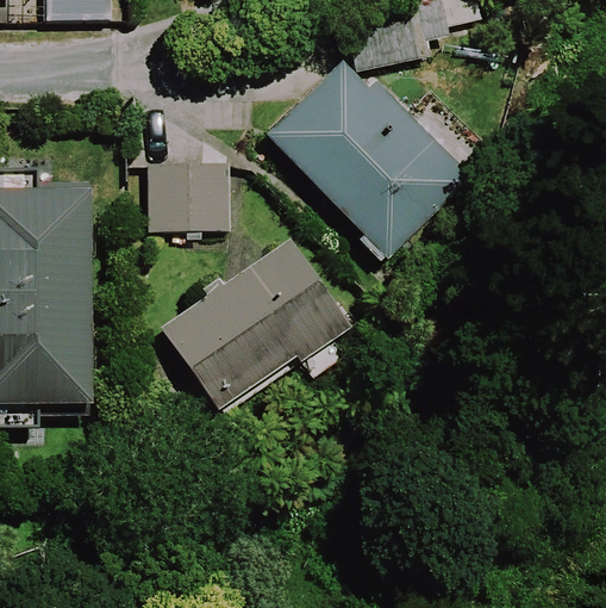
[(45,0),(45,22),(112,22),(112,0),(45,0)]
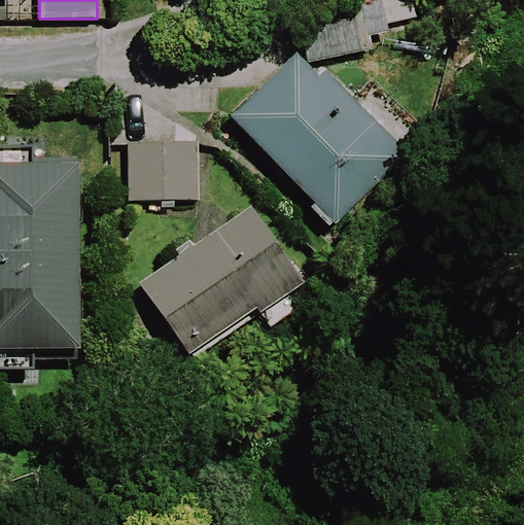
[(372,0),(301,16),(311,61),(373,46),(371,35),(390,31),(382,0),(372,0)]
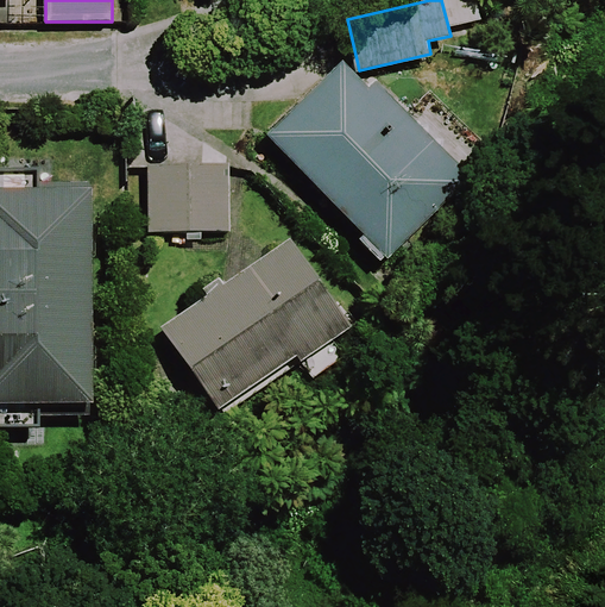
[(340,58),(265,135),(390,256),(471,175),(372,77),(366,83),(340,58)]
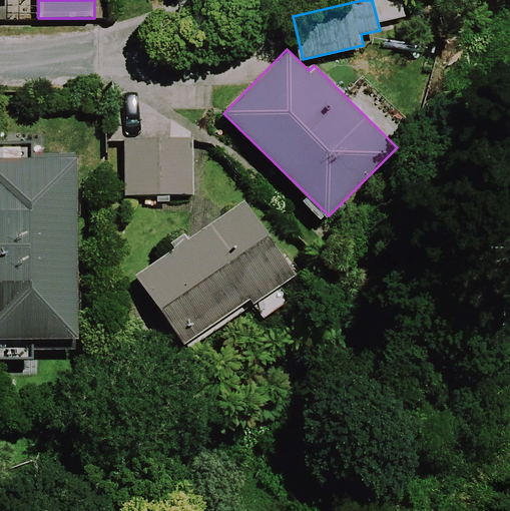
[(193,194),(193,135),(126,134),(125,194),(193,194)]
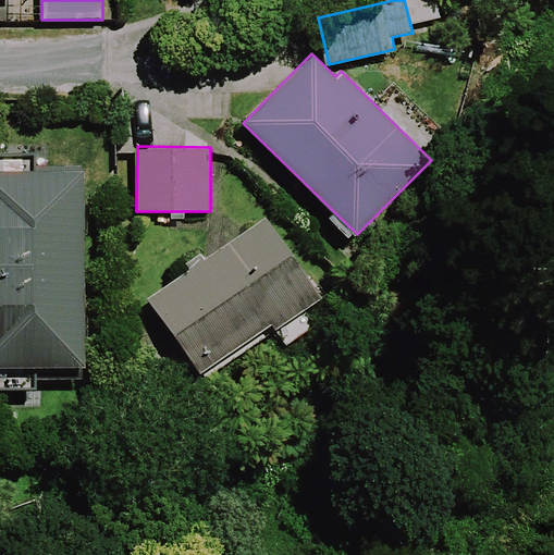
[(0,368),(81,368),(81,170),(0,170),(0,368)]
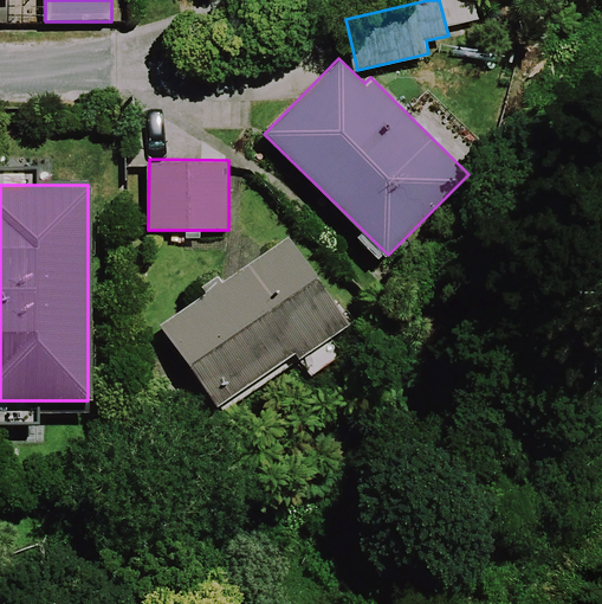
[(349,326),(287,237),(160,323),(217,406),(295,354),(298,360),(349,326)]
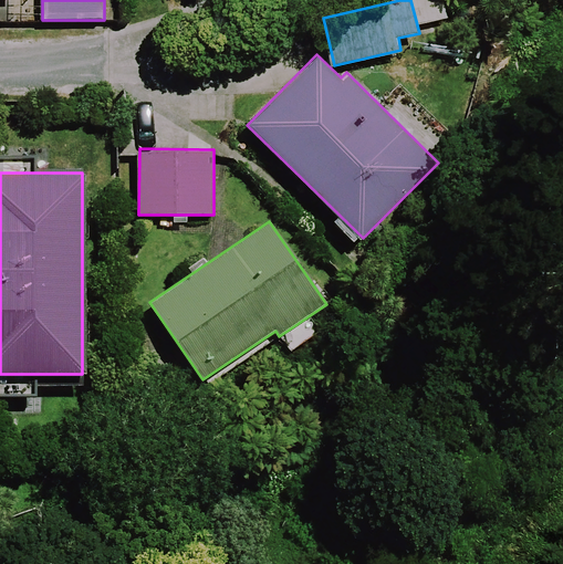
All buildings are outlined.
